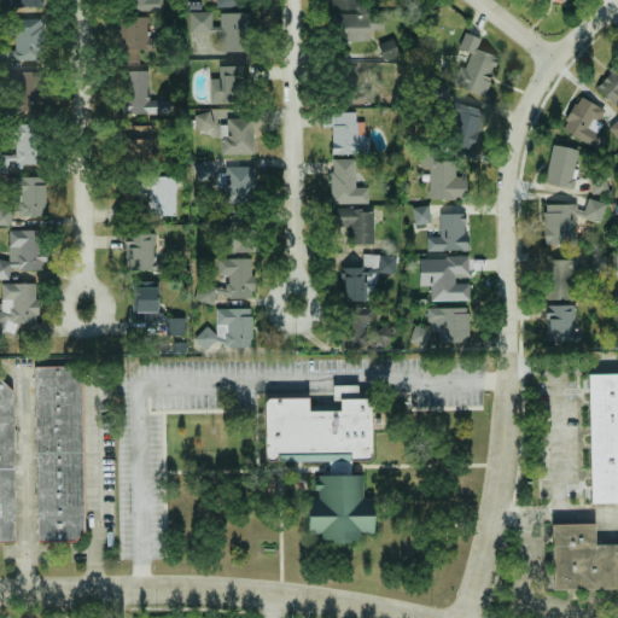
[(162,10),(161,0),(124,0),(126,11),(162,10)]
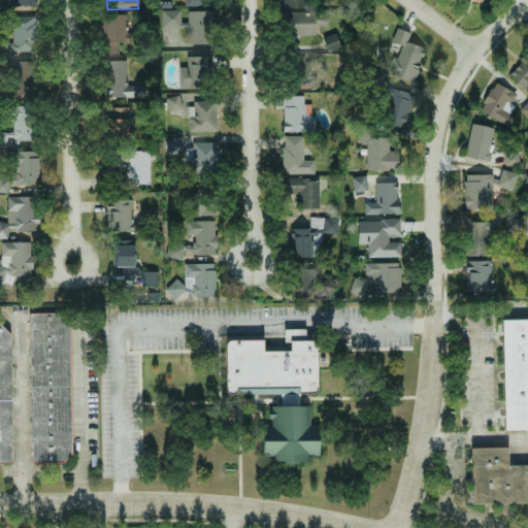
[(282,0),(283,7),(310,8),(310,0),(282,0)]
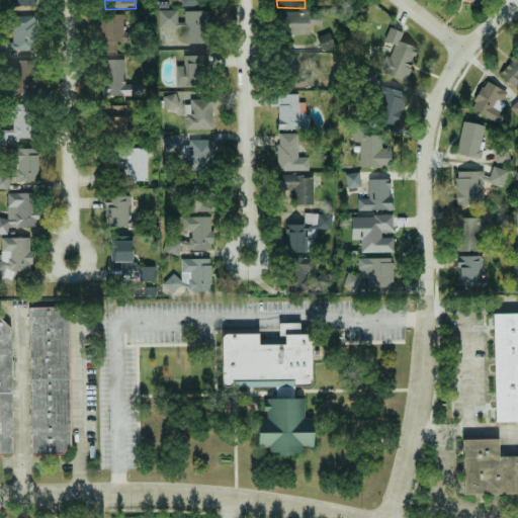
[(160,46),(210,45),(209,10),(183,11),(184,22),(177,22),(177,9),(159,10),(160,46)]
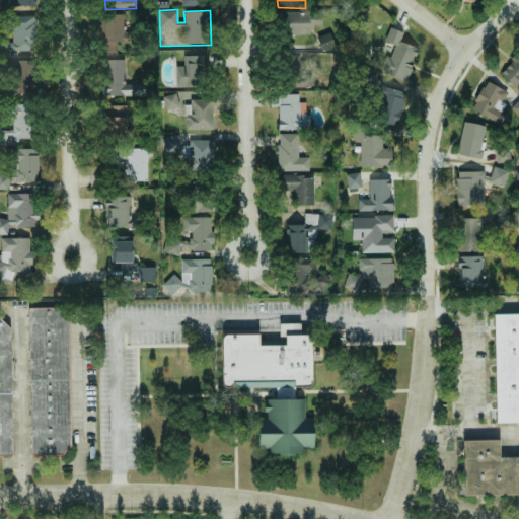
[(283,34),(310,34),(310,24),(322,24),(321,11),(283,12),(283,34)]
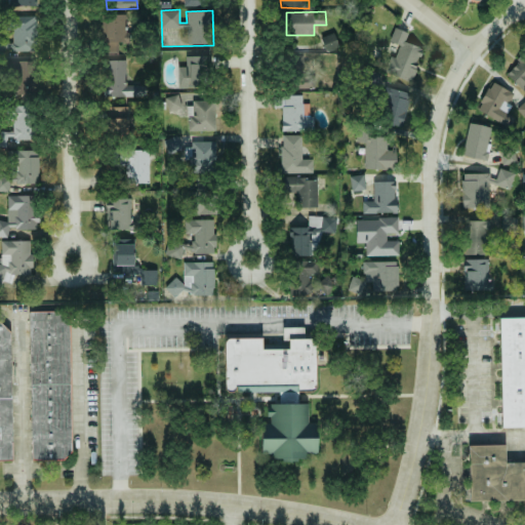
[(126,14),(103,14),(103,42),(129,43),(129,31),(125,31),(126,14)]
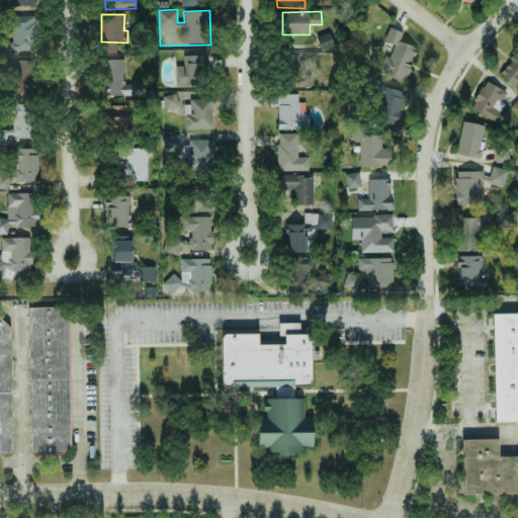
[(0,52),(35,53),(36,16),(13,15),(12,40),(0,39),(0,52)]
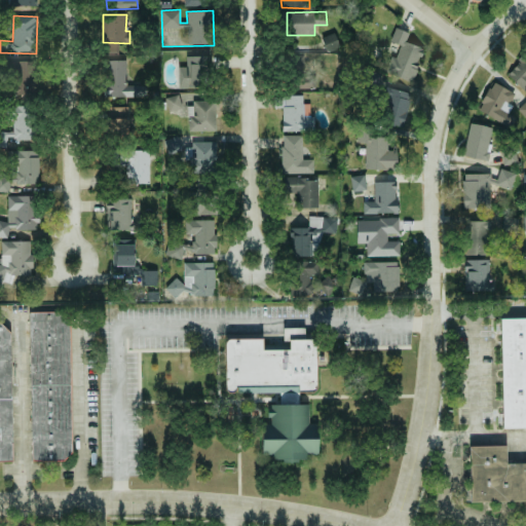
[(405,42),(409,33),(395,28),(387,46),(393,49),(385,72),(411,82),(424,49),(405,42)]
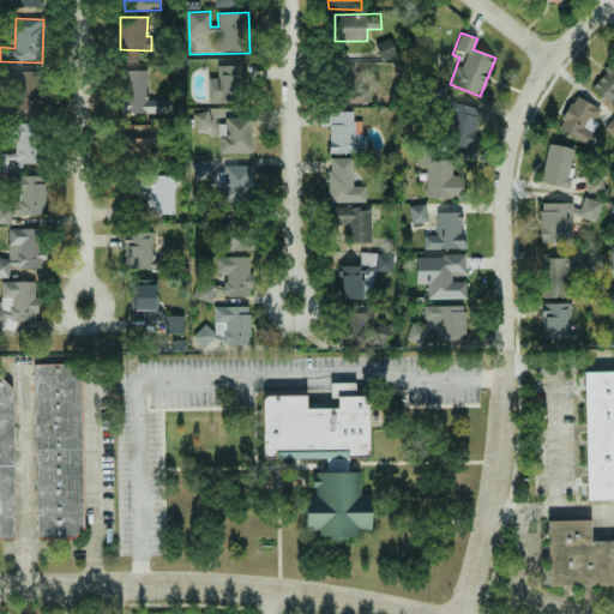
[(380,60),(396,55),(391,38),(375,43),(380,60)]
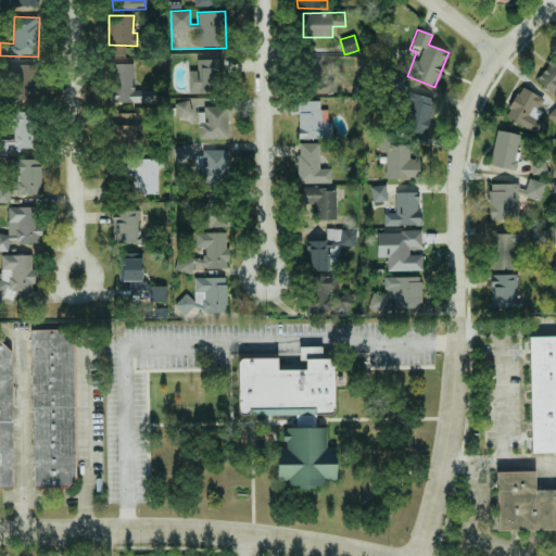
[(222,59),(192,60),(193,92),(223,91),(222,59)]
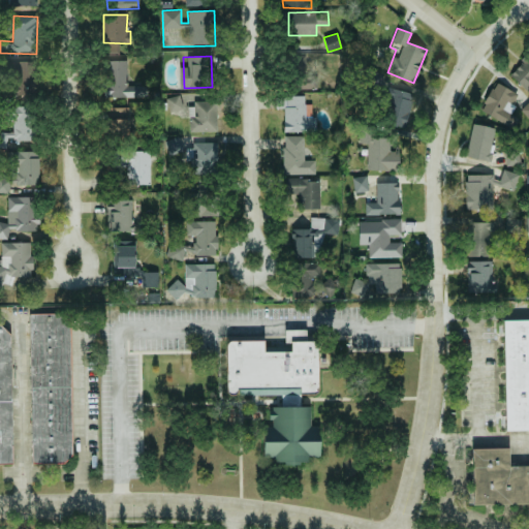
[(528,61),(526,59),(509,73),(528,93),(528,92),(528,61)]
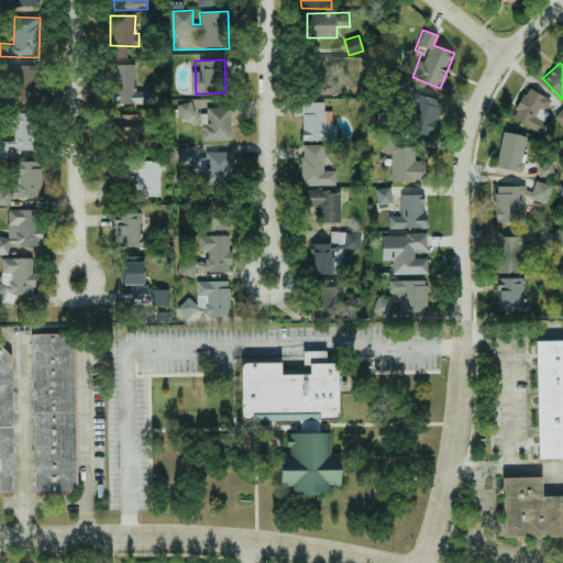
[(134,65),(109,65),(110,105),(156,103),(155,90),(135,91),(134,65)]
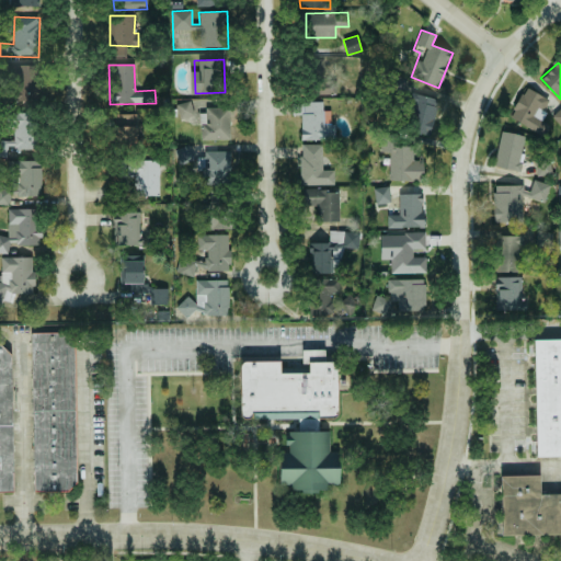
[(541,122),(548,112),(544,110),(549,100),(526,87),(508,116),(545,136),(550,126),(541,122)]
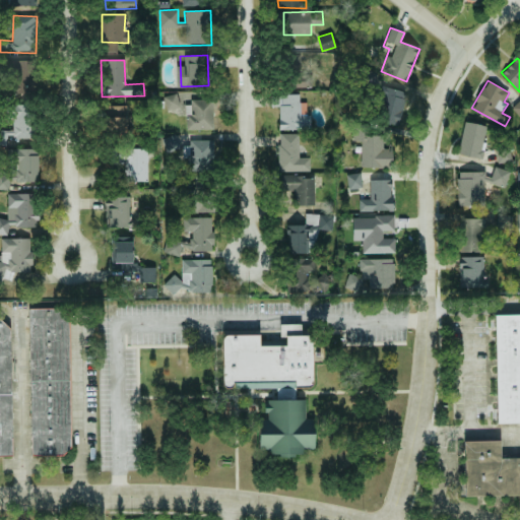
[(398,126),(407,92),(385,86),(376,119),(398,126)]
